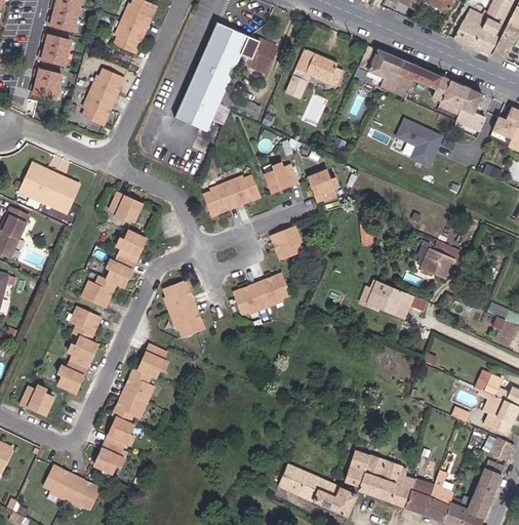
[(45,0),(39,25),(65,31),(71,0),(45,0)]
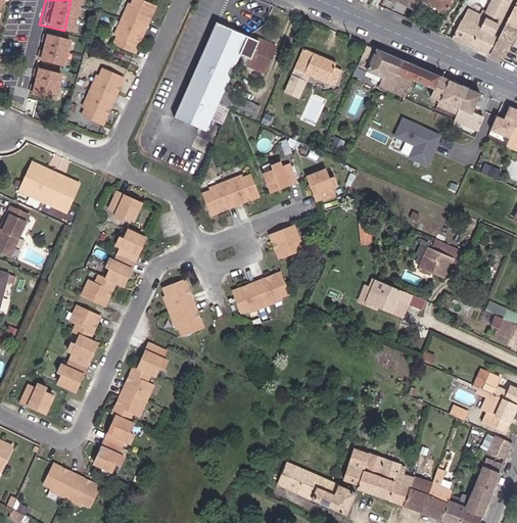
[(145,21),(141,20),(144,12),(148,14),(151,7),(136,0),(130,0),(128,5),(124,2),(109,35),(114,37),(110,47),(131,56),(135,45),(131,44),(135,36),(139,37),(145,21)]
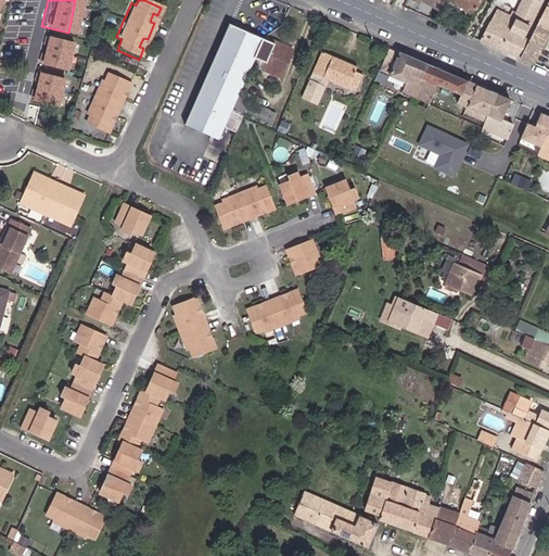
[(449,0),(473,12),(480,0),(449,0)]
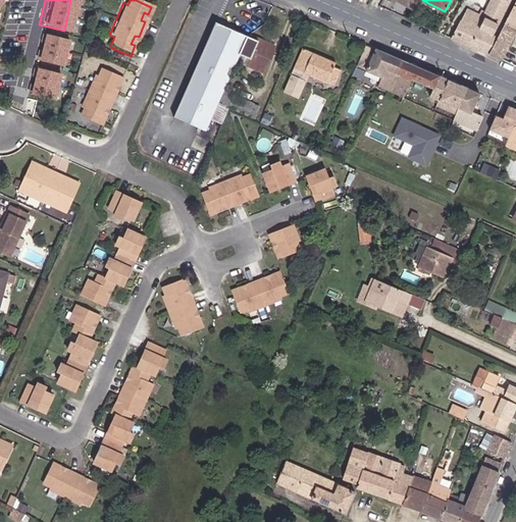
[(495,37),(489,35),(505,0),(486,0),(482,9),(479,8),(476,14),(465,9),(451,39),(485,54),(495,37)]
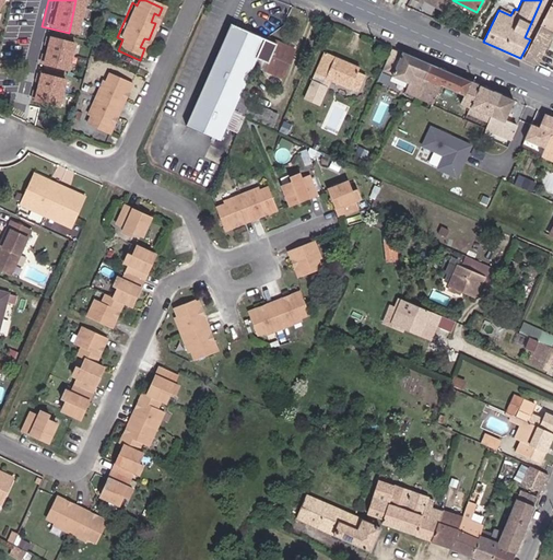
[(536,26),(550,33),(552,26),(552,10),(545,8),(536,26)]
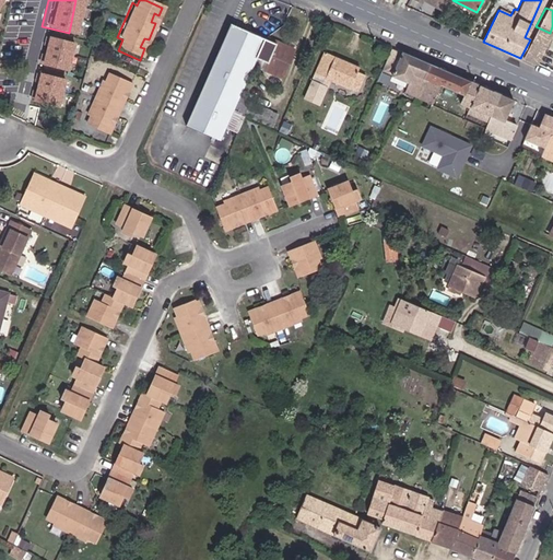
[(254,68),(257,61),(268,42),(236,26),(189,128),(220,143),(234,113),(239,100),(254,68)]
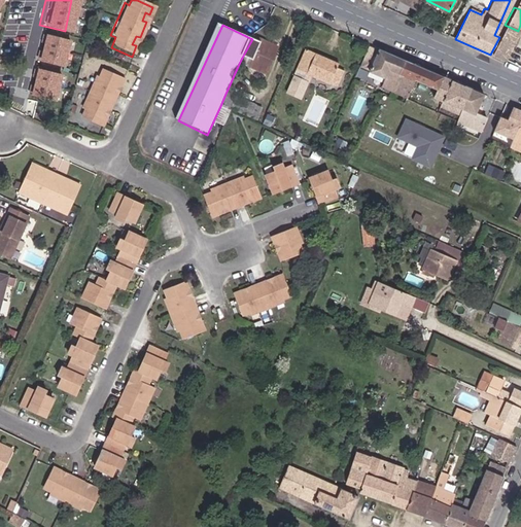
[(490,55),(505,60),(518,31),(505,25),(499,37),(490,55)]
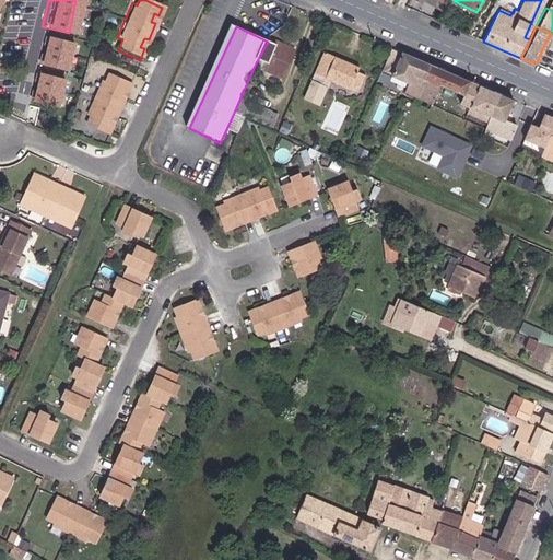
[(59,69),(67,41),(40,33),(33,62),(59,69)]
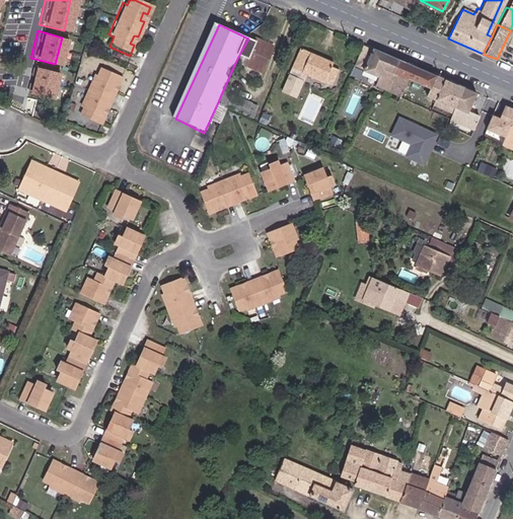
[(58,64),(62,64),(66,39),(62,38),(58,64)]
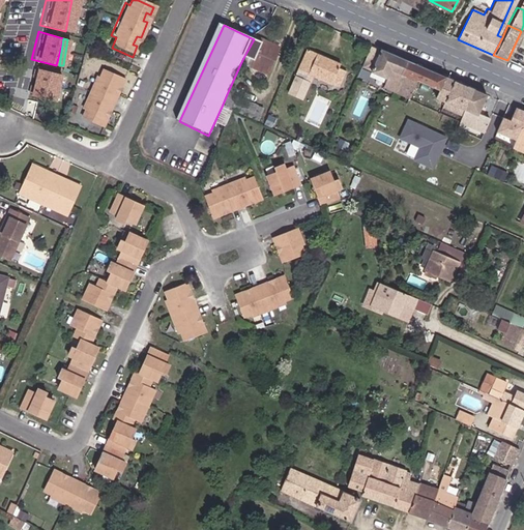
[(257,63),(260,57),(263,49),(265,45),(254,39),(243,58),(240,64),(248,67),(251,60),(257,63)]
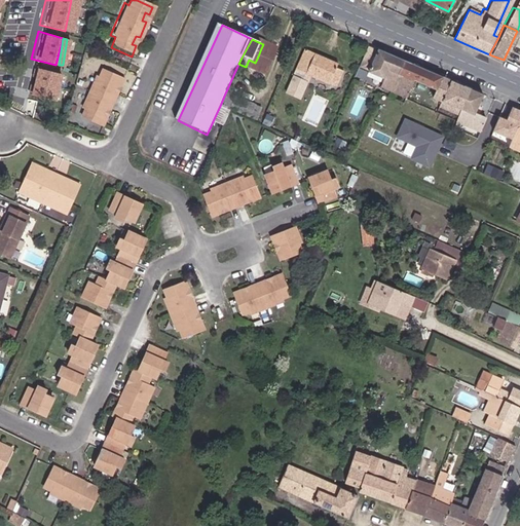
[(277,55),(280,52),(263,44),(261,48),(277,55)]
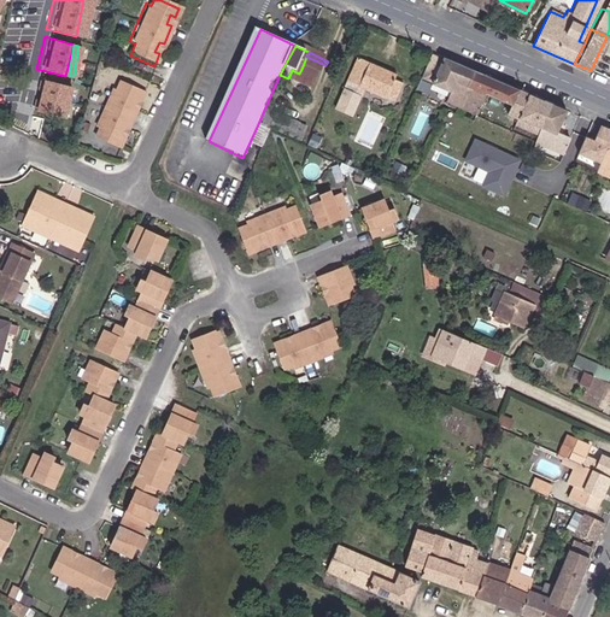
[(303,82),(315,87),(326,65),(306,57),(303,66),(299,74),(297,78),(303,82)]
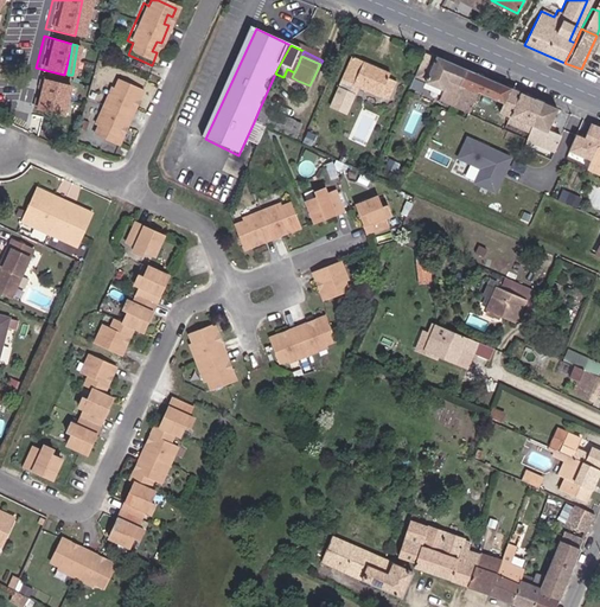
[(396,80),(399,76),(358,59),(349,81),(363,88),(393,101),(402,82),(396,80)]
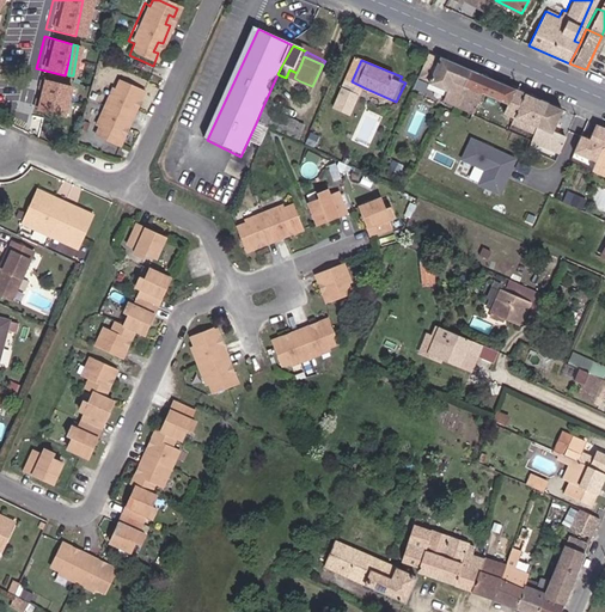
[(476,91),(471,89),(477,74),(448,61),(438,85),(454,92),(450,104),(466,111),(469,106),(476,91)]
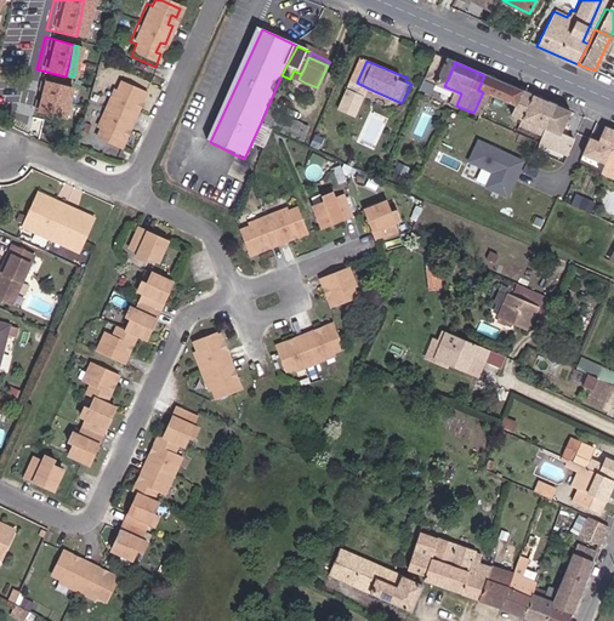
[(299,79),(301,74),(294,70),(290,79),(297,83),(299,79)]
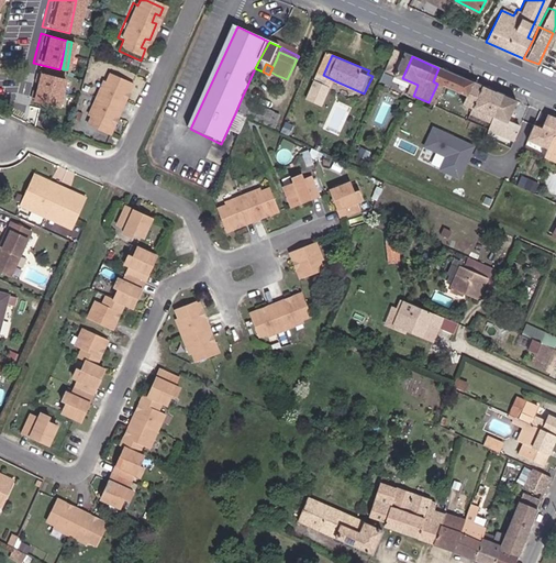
[(471,99),(478,85),(438,68),(433,81),(437,84),(431,98),(443,105),(449,89),(471,99)]
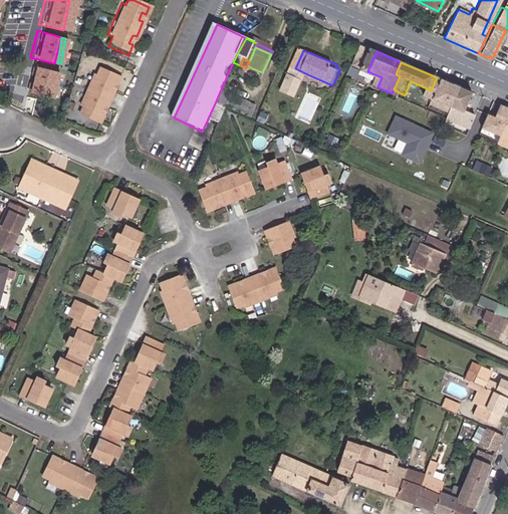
[(22,88),(46,95),(53,70),(29,64),(22,88)]
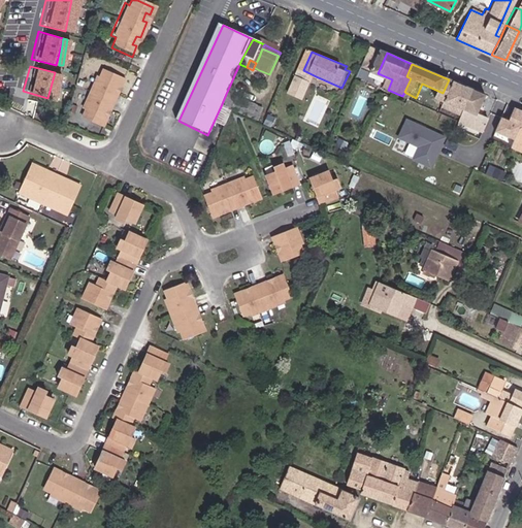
[(117,94),(111,92),(115,85),(120,87),(123,77),(102,69),(98,77),(93,75),(79,107),(86,109),(82,118),(102,127),(106,118),(102,116),(105,108),(109,110),(117,94)]
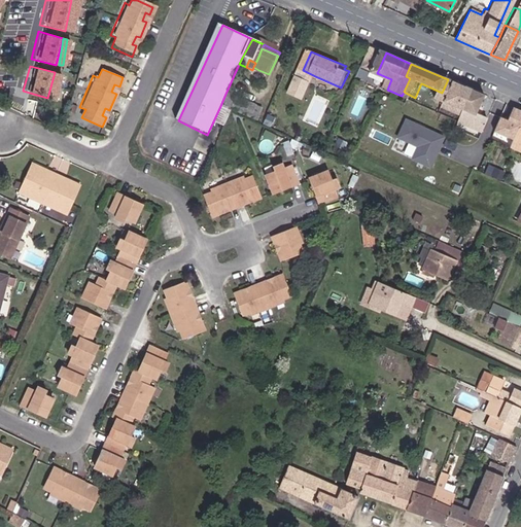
[(268,78),(269,74),(258,70),(257,73),(268,78)]
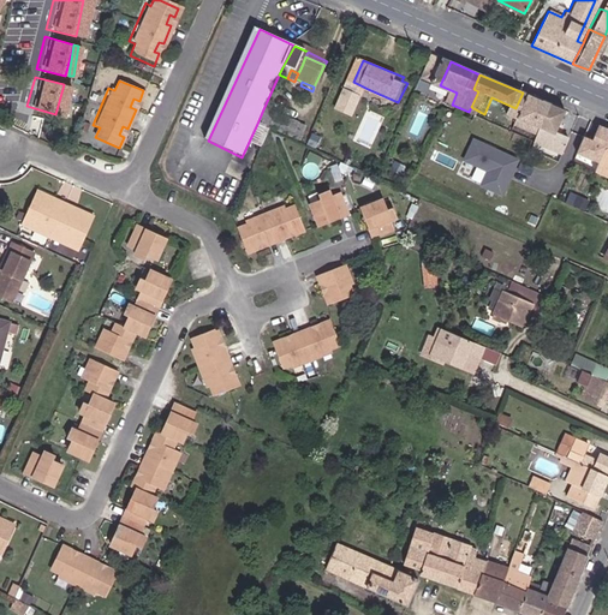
[(363,97),(368,89),(353,82),(349,91),(363,97)]
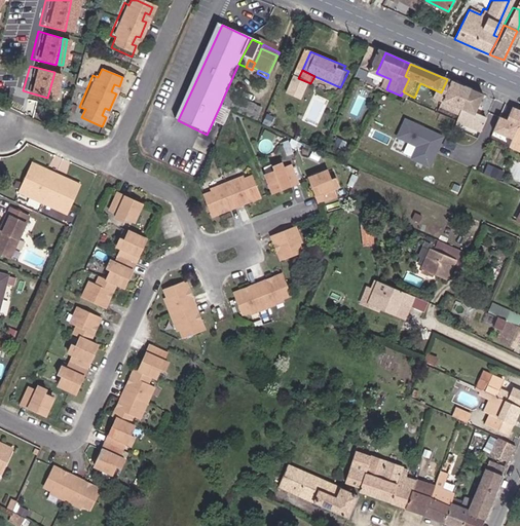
[(439,98),(466,110),(475,90),(447,79),(441,92),(439,98)]
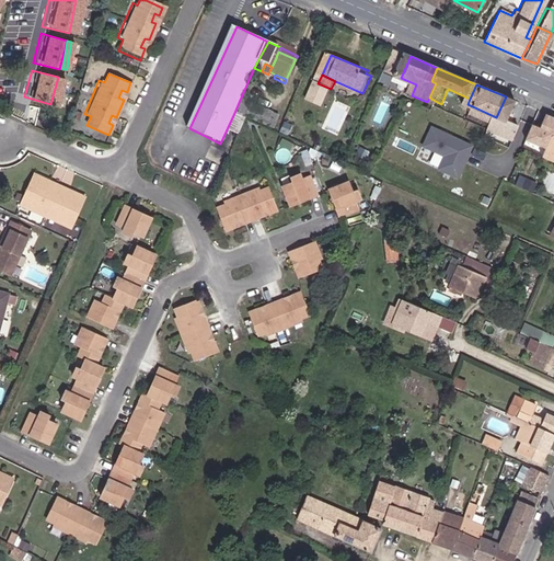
[(524,129),(511,124),(521,103),(506,96),(496,117),(491,130),(518,144),(524,129)]
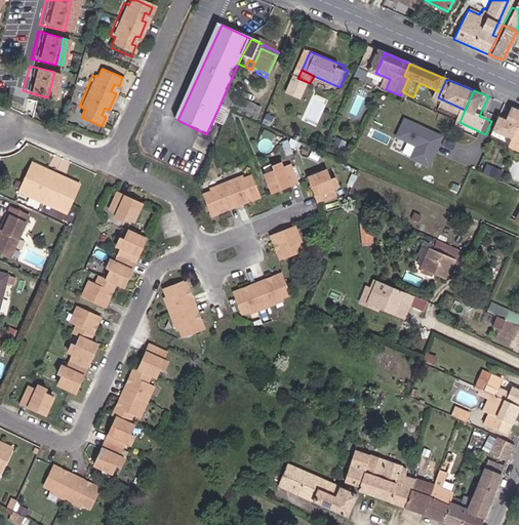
[(411,102),(413,97),(402,91),(400,95),(411,102)]
